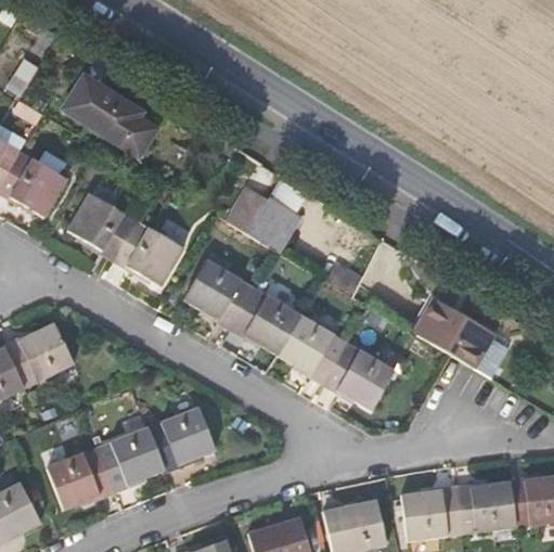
[(8,85),(22,93),(39,66),(25,58),(8,85)]
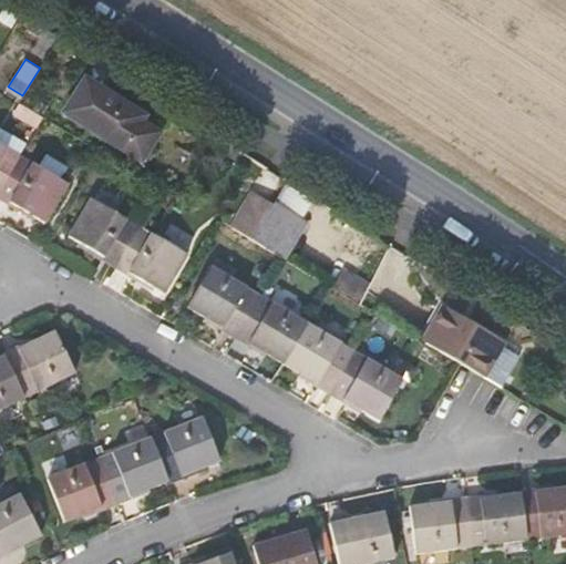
[(140,110),(86,77),(65,110),(142,157),(160,131),(135,116),(140,110)]
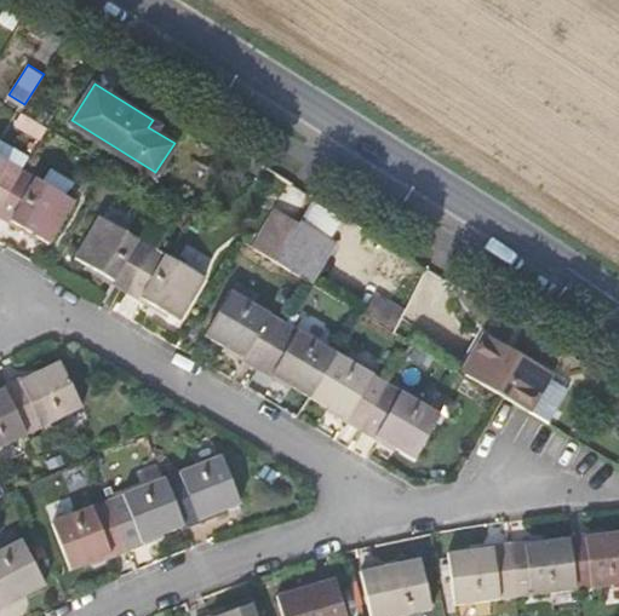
[(0,205),(22,167),(0,154),(0,137),(0,205)]
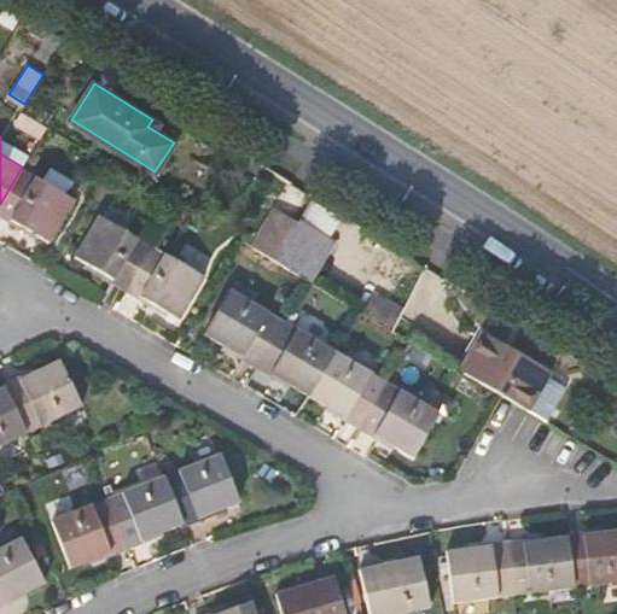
[(0,136),(0,153),(22,167),(30,155),(0,136)]
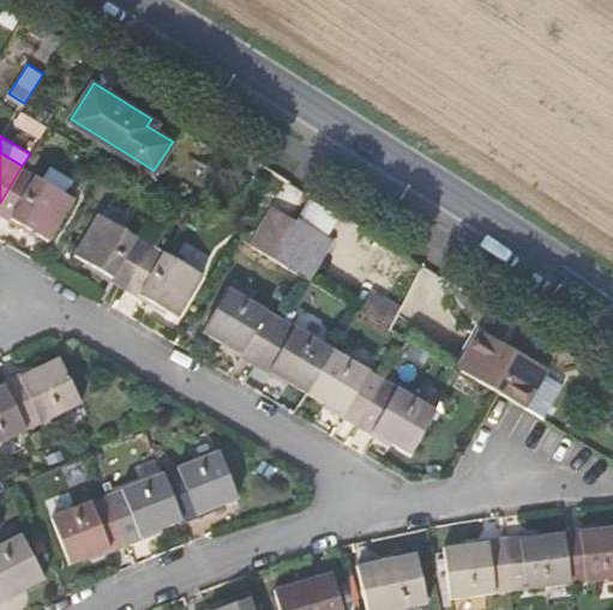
[(22,165),(0,203),(0,209),(49,239),(74,197),(22,165)]
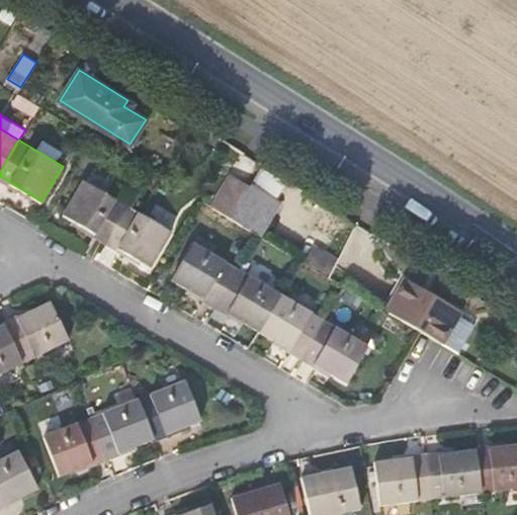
[(231,176),(211,205),(231,217),(249,185),(231,176)]
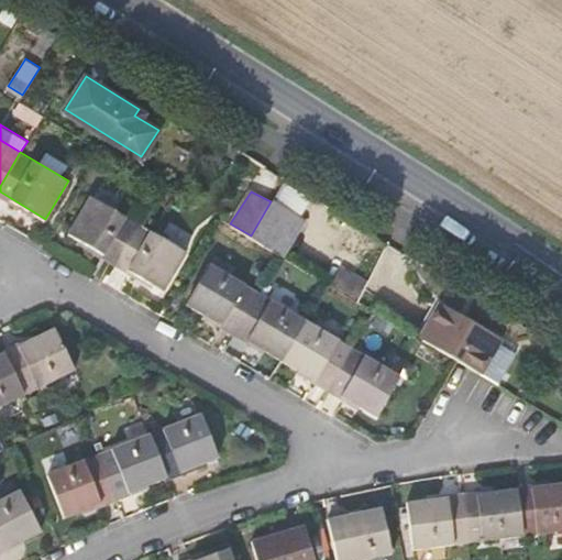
[(68,232),(116,261),(139,222),(90,194),(68,232)]
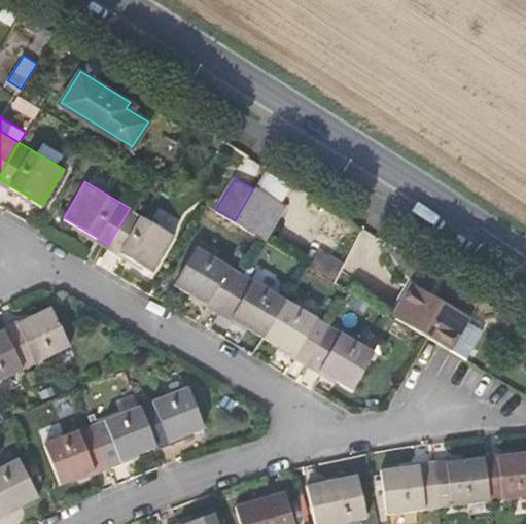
[(284,204),(254,186),(253,188),(235,220),(265,238),(284,204)]
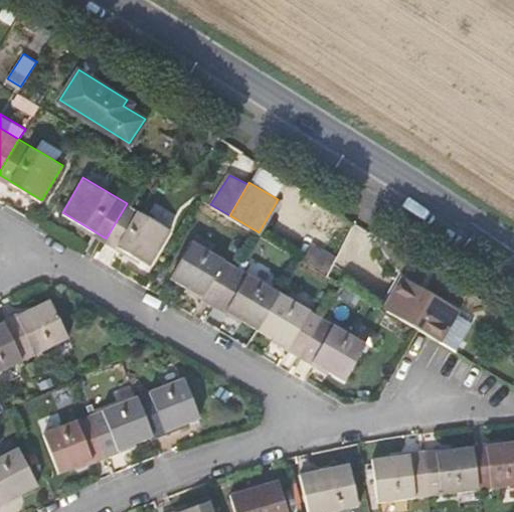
[(170,229),(127,203),(106,238),(150,264),(170,229)]
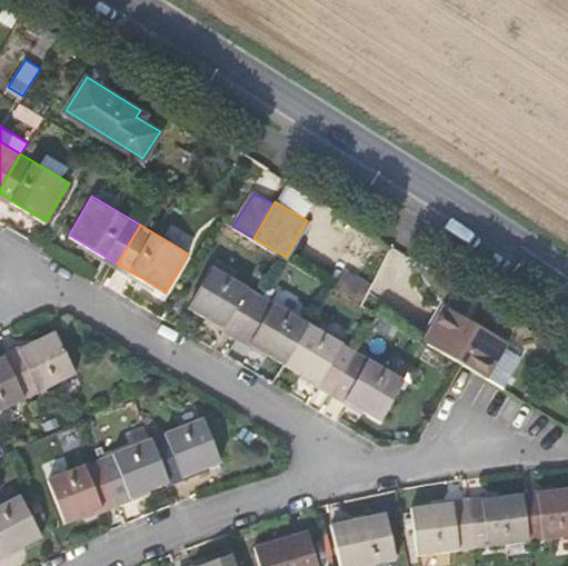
[(189,306),(237,334),(260,294),(212,266),(189,306)]
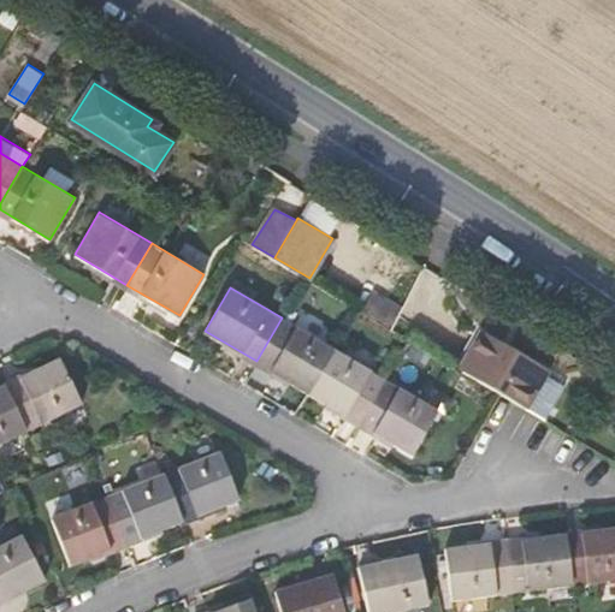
[(256,361),(308,392),(335,349),(282,318),(256,361)]
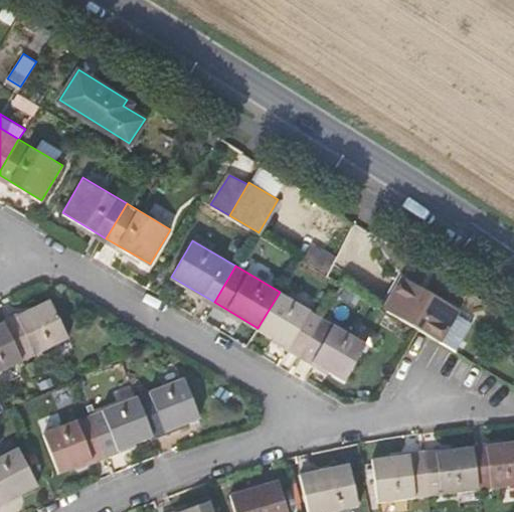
[(403,277),(385,308),(440,340),(458,309),(403,277)]
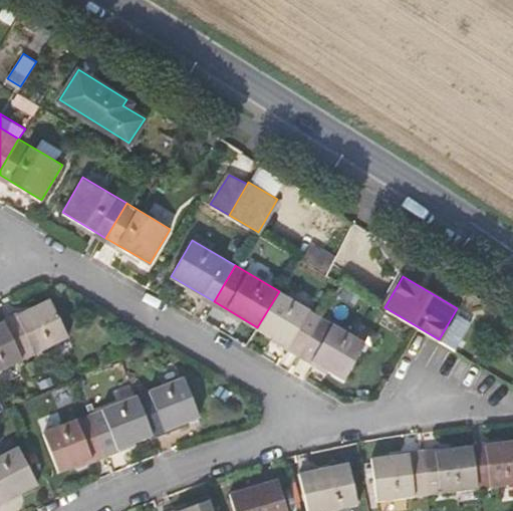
[(257,327),(301,352),(322,316),(279,291),(257,327)]
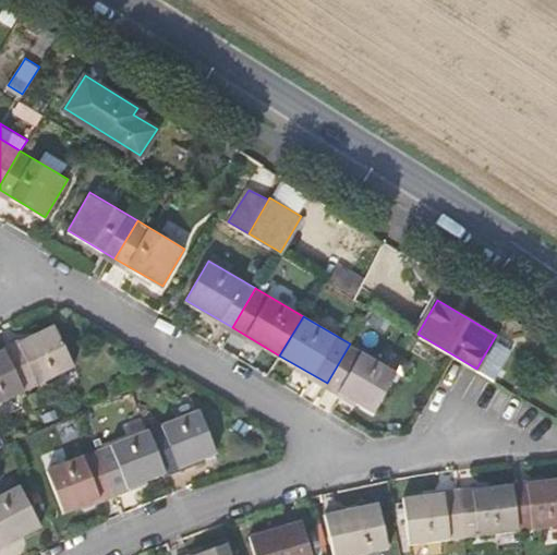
[(74,364),(55,323),(5,347),(25,388),(74,364)]
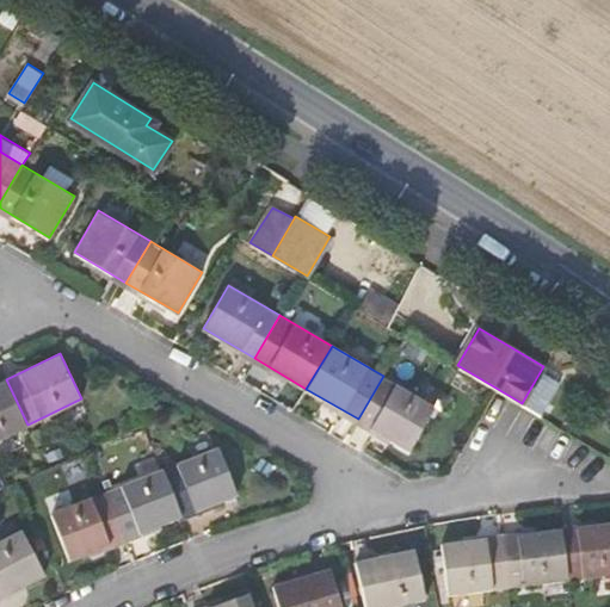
[(383,376),(358,419),(410,448),(435,406),(383,376)]
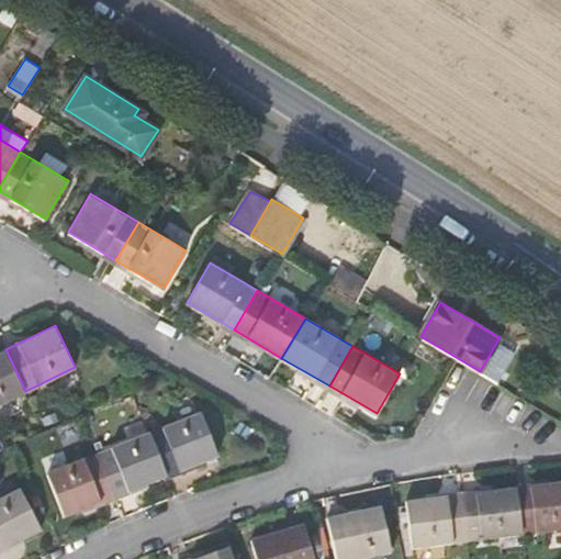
[(6,349),(0,351),(0,403),(25,391),(6,349)]
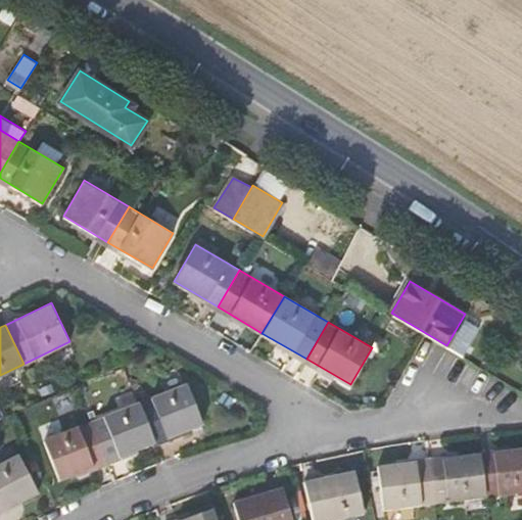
[(202,423),(187,382),(140,400),(155,441),(202,423)]
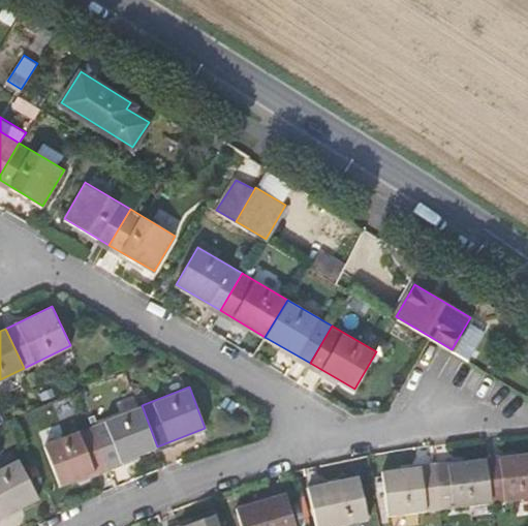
[(142,405),(93,425),(109,465),(157,446),(142,405)]
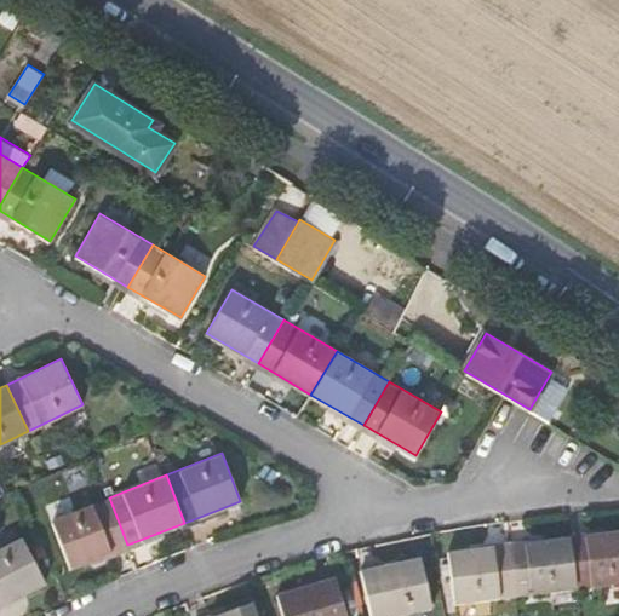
[(109,498),(52,520),(72,568),(127,545),(109,498)]
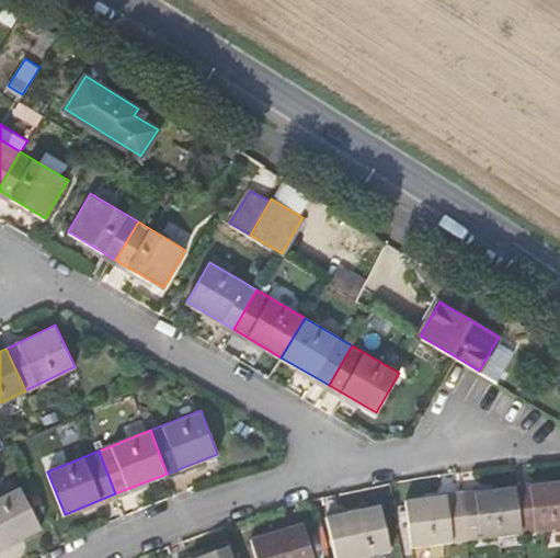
[(559,479),(515,486),(521,531),(559,526),(559,479)]
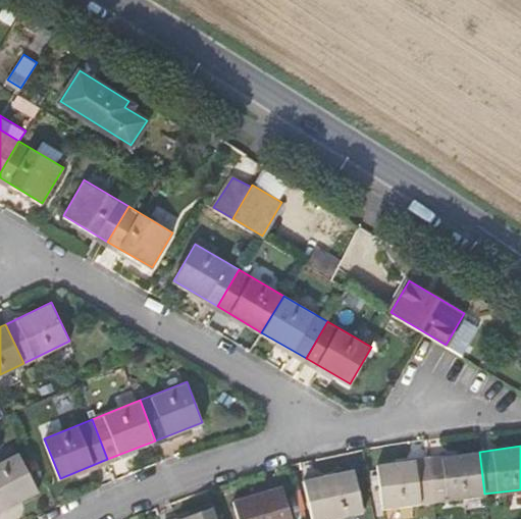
[(429,458),(434,501),(484,494),(479,452),(429,458)]
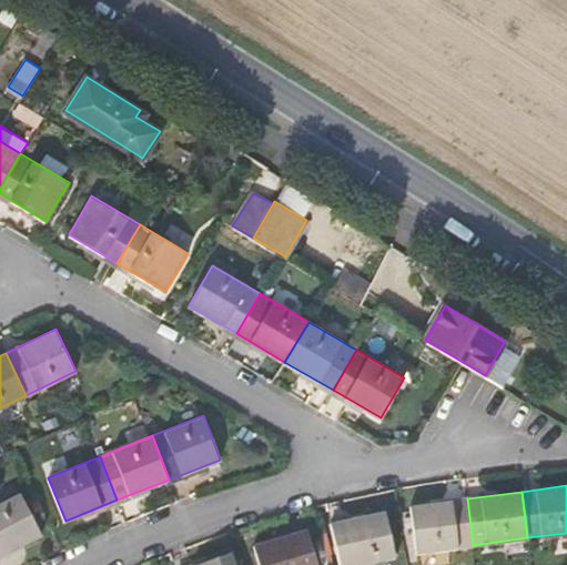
[(0,555),(42,534),(20,493),(0,503),(0,555)]
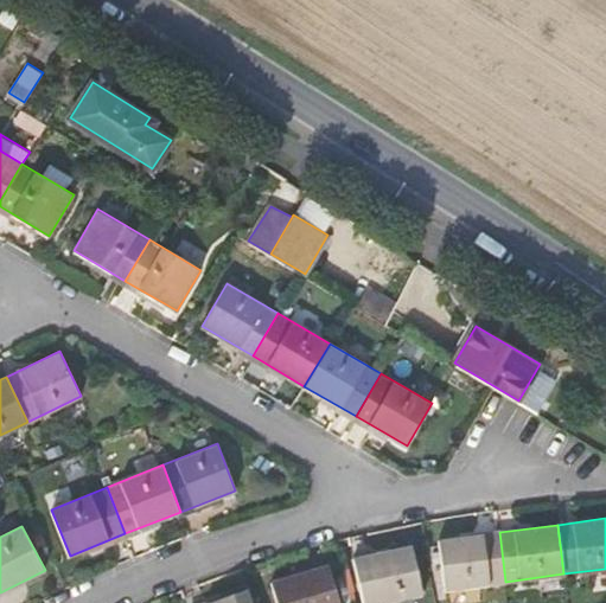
[(440,539),(446,589),(505,582),(499,532),(440,539)]
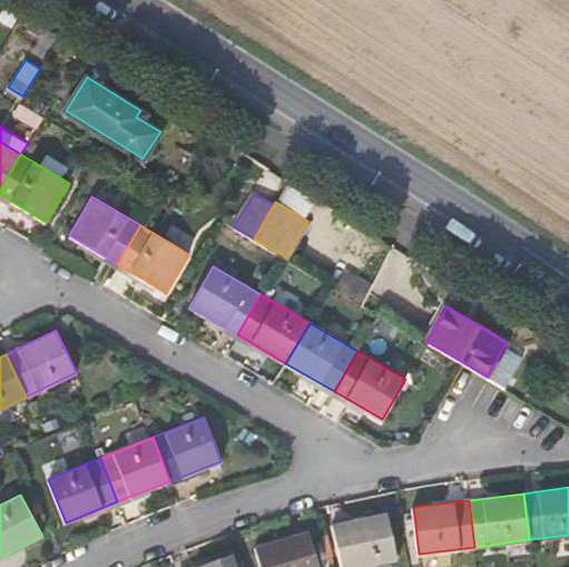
[(353,566),(398,557),(388,512),(333,524),(341,566),(353,566)]
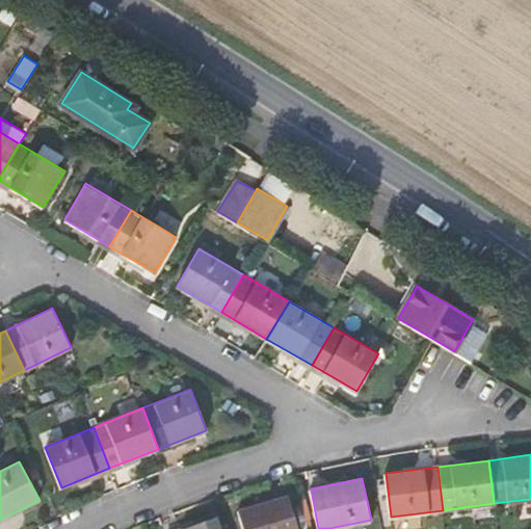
[(297,528),(288,495),(237,509),(243,528),(297,528)]
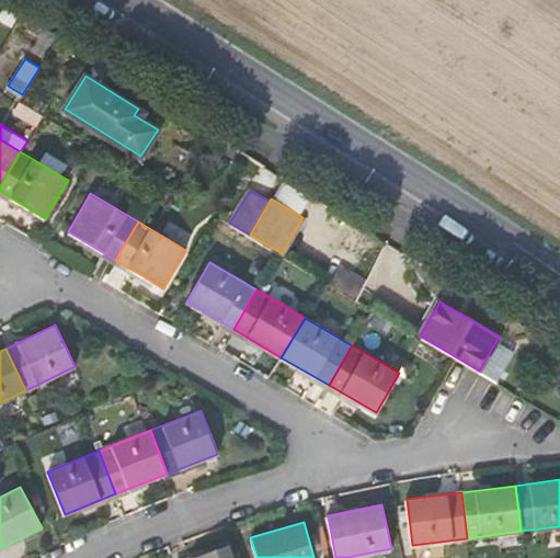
[(232,557),(228,544),(191,557),(232,557)]
